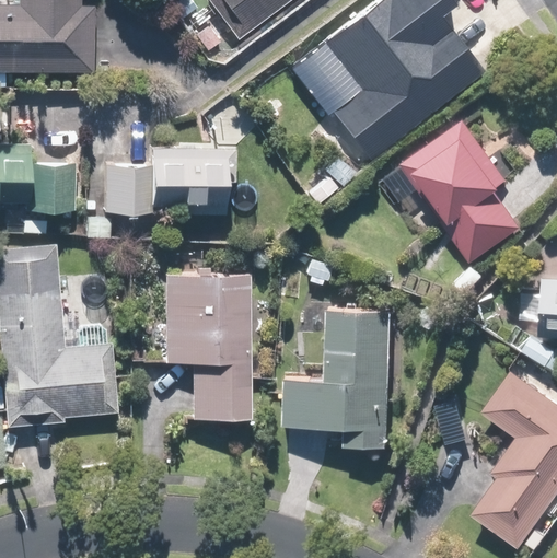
[(0,70),(92,74),(94,4),(79,3),(79,0),(16,0),(16,3),(0,2),(0,70)]
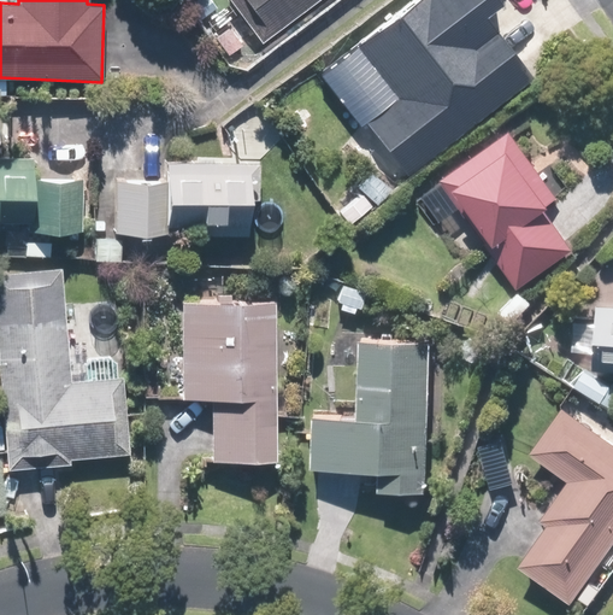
[(229,0),(261,45),(322,0),(229,0)]
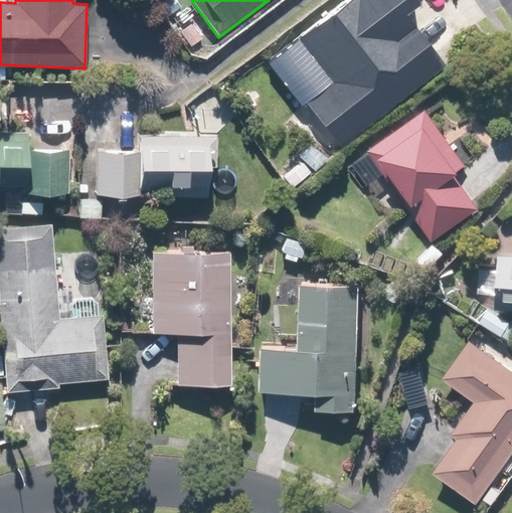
[(338,0),(264,62),(340,153),(446,63),(405,15),(418,4),(415,0),(338,0)]
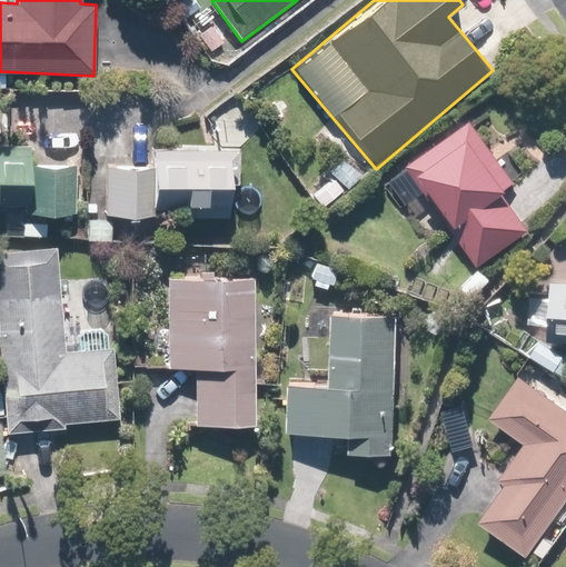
[(473,120),(407,165),(476,268),(528,234),(504,196),(512,191),(496,167),(502,163),(473,120)]
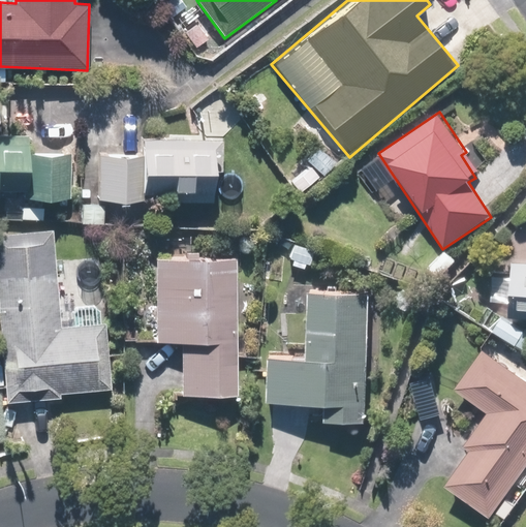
[(28,138),(0,136),(0,191),(20,192),(19,199),(47,200),(49,153),(27,152),(28,138)]
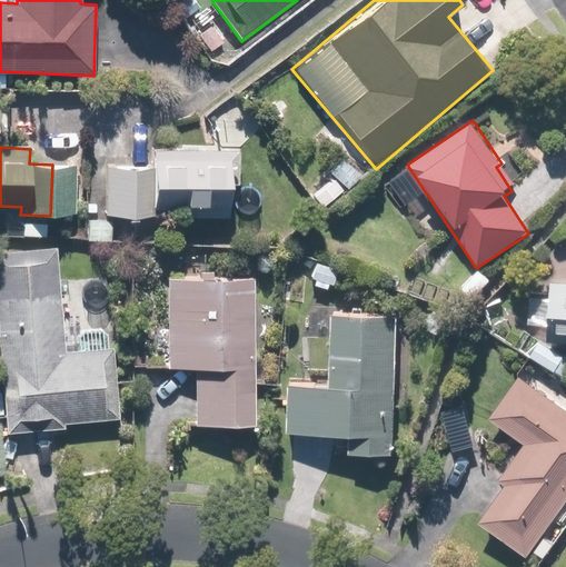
[(150,167),(101,165),(98,214),(133,216),(133,210),(180,214),(179,216),(227,219),(230,175),(237,176),(238,153),(152,148),(150,167)]
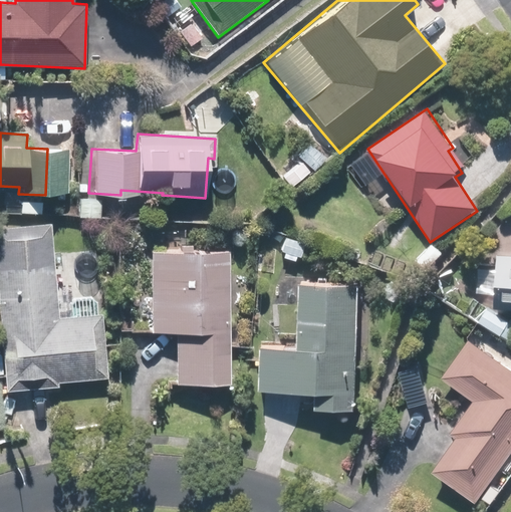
[(50,222),(0,226),(0,328),(1,339),(0,339),(0,378),(4,378),(5,394),(56,390),(55,386),(105,380),(100,314),(58,318),(50,222)]
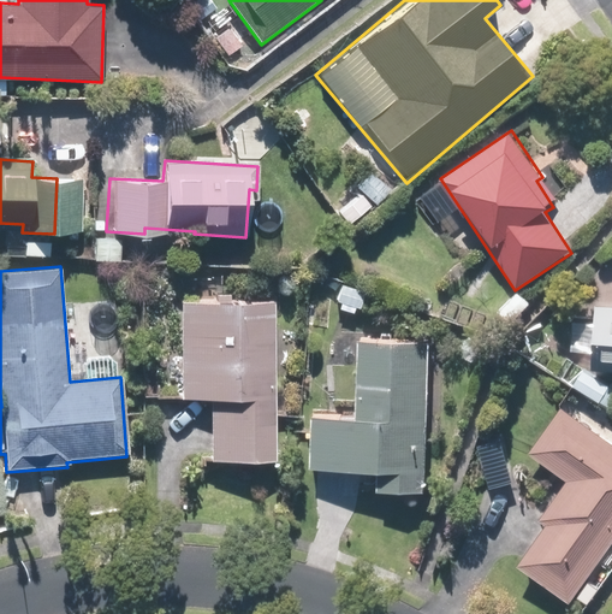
[(277,467),(271,301),(174,305),(177,401),(212,400),(213,470),(277,467)]
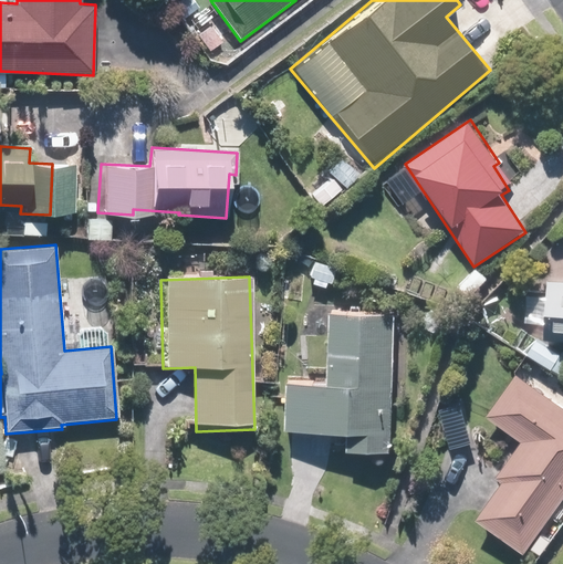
[(528,326),(546,327),(545,337),(562,338),(562,280),(550,280),(550,283),(549,299),(530,296),(528,326)]
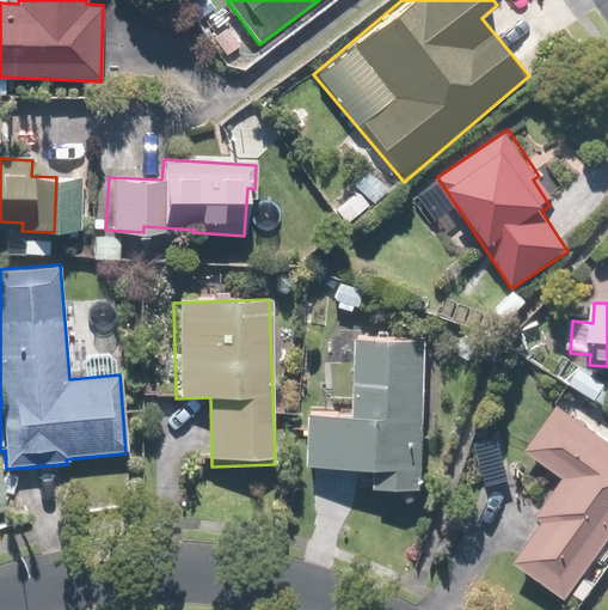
[(427,343),(356,341),(354,416),(308,414),(306,463),(374,467),(373,488),(419,490),(427,343)]
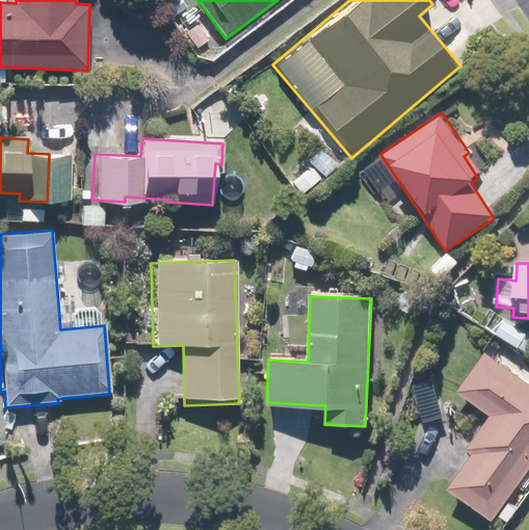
[(528,335),(503,317),(493,332),(528,358),(528,335)]
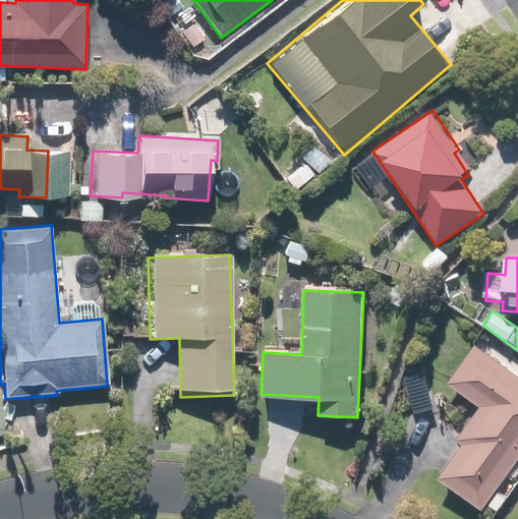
[(517,458),(517,376),(477,347),(451,386),(475,402),(467,413),(473,417),(457,441),(462,444),(439,476),(483,508),(517,458)]
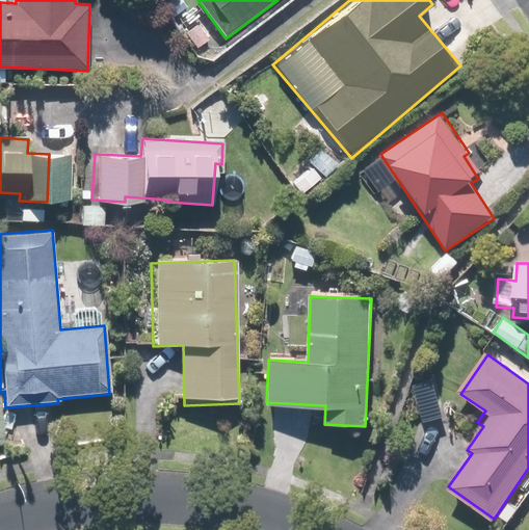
All buildings are outlined.
